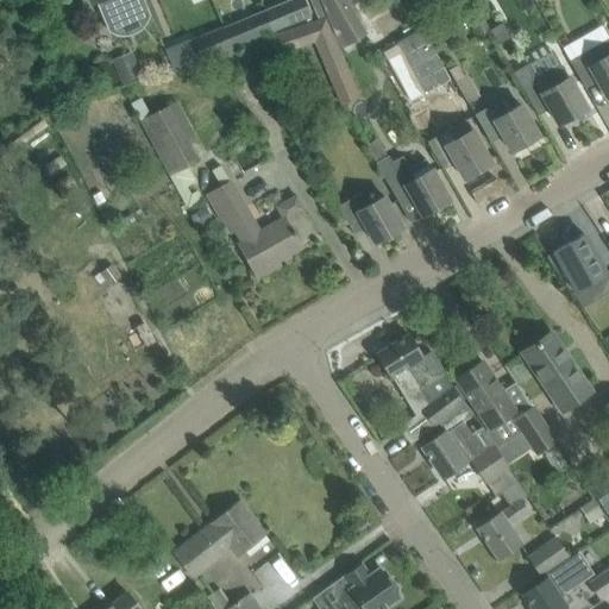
[(90,0),(93,4),(96,2),(106,24),(108,32),(150,14),(146,7),(143,0),(90,0)]
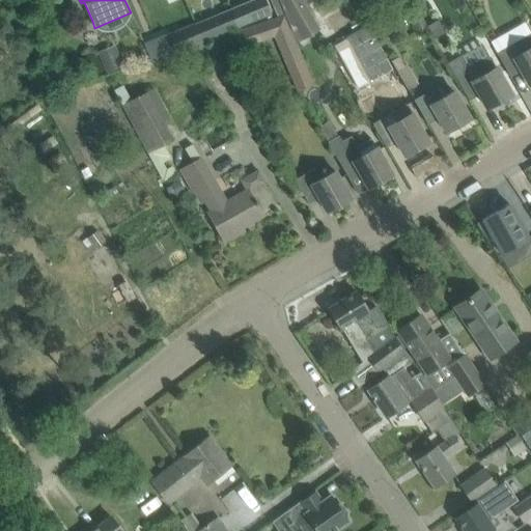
[(252,0),(231,9),(239,27),(271,12),(264,0),(252,0)]
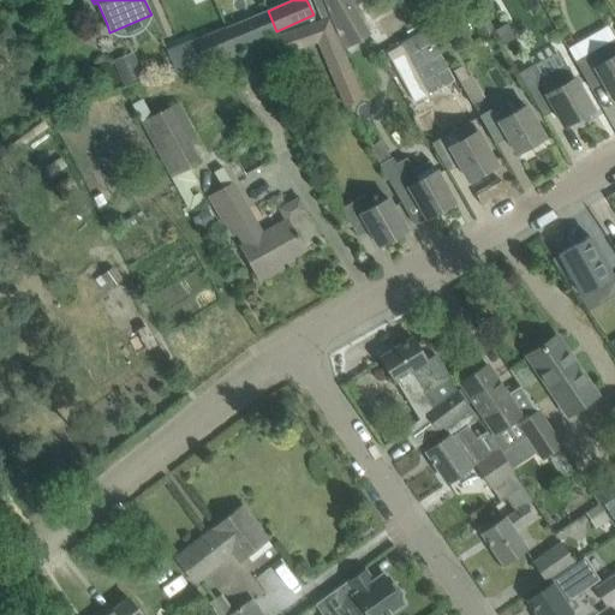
[(322,0),(330,17),(342,51),(370,35),(350,0),(322,0)]
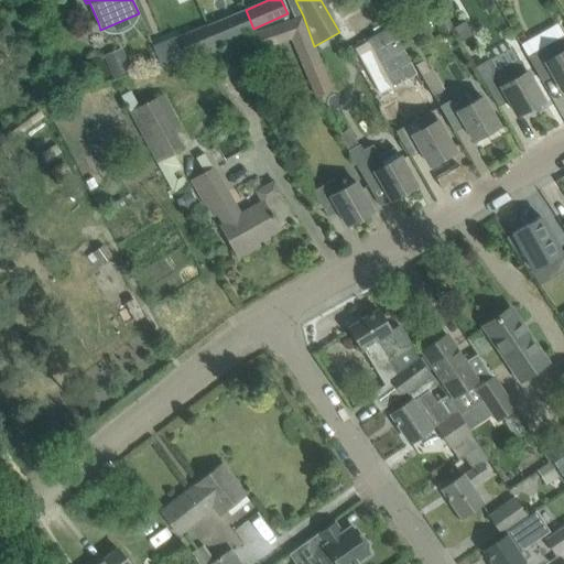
[(335,19),(347,41),(372,28),(360,6),(335,19)]
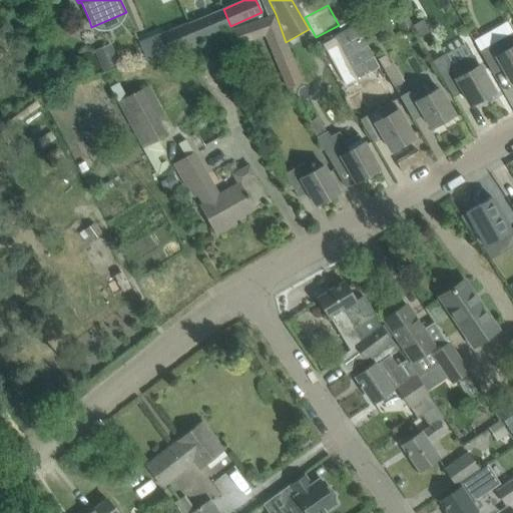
[(223,9),(188,24),(161,35),(168,51),(230,26),(223,9)]
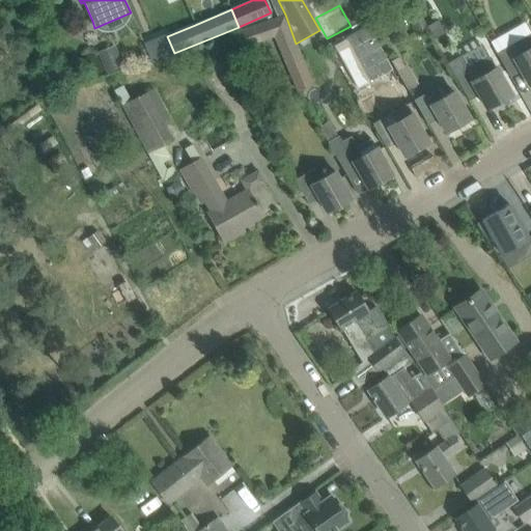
[(417,32),(426,26),(419,12),(409,18),(417,32)]
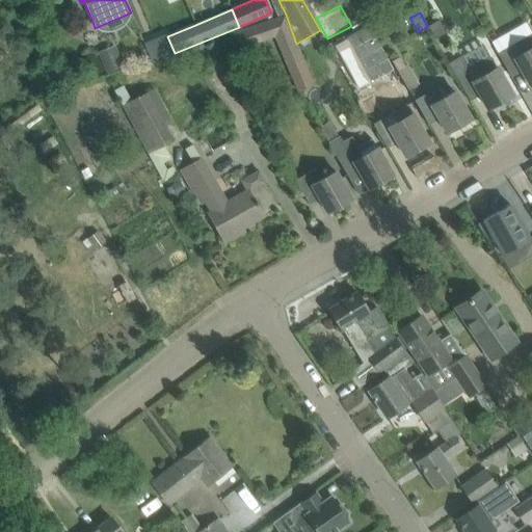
[(315,85),(296,44),(286,15),(233,32),(238,49),(274,37),(288,68),(298,92),(315,85)]
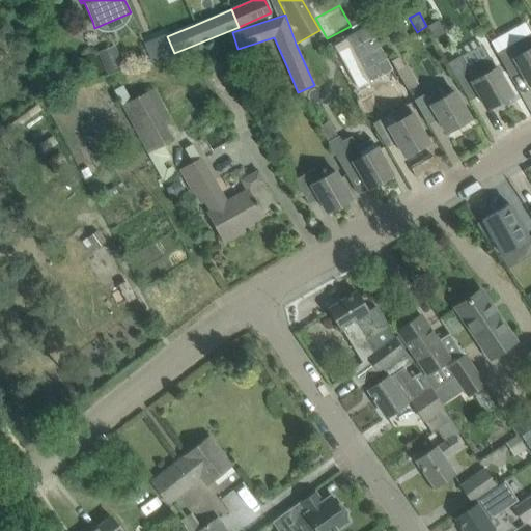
[(438,20),(426,26),(434,38),(444,32),(438,20)]
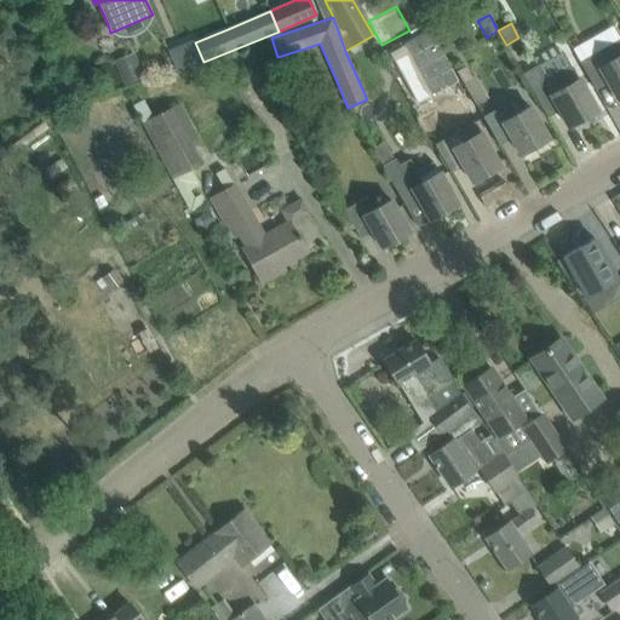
[(579,62),(584,69),(595,90),(596,90),(593,84),(606,78),(618,99),(619,97),(619,40),(619,39),(579,62)]
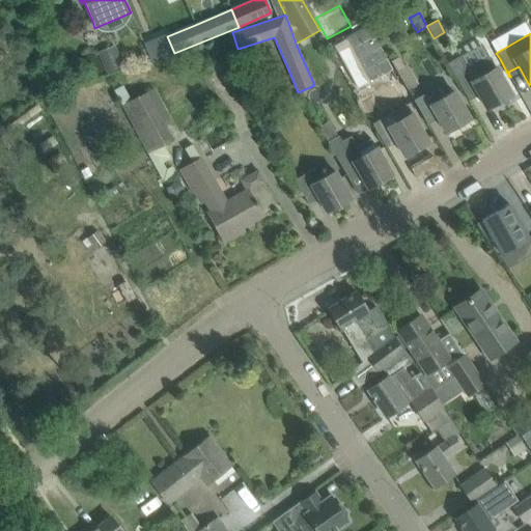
[(98,52),(106,73),(123,65),(115,45),(98,52)]
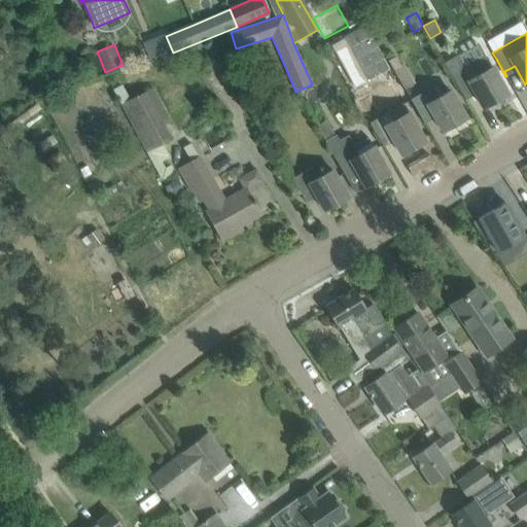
[(456,56),(444,62),(465,100),(466,99),(463,95),(473,90),(484,108),(507,95),(497,76),(485,57),(463,69),(456,56)]
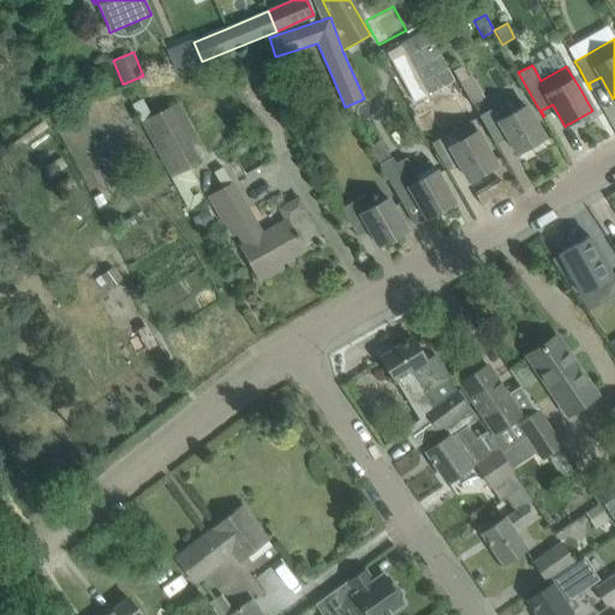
[(464,67),(454,73),(472,105),(485,96),(471,75),(469,76),(464,67)]
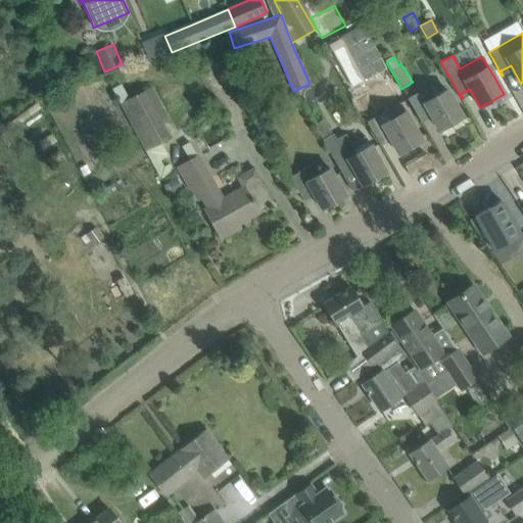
[(401,89),(386,62),(384,59),(376,64),(381,75),(380,76),(391,94),(394,93),(401,89)]
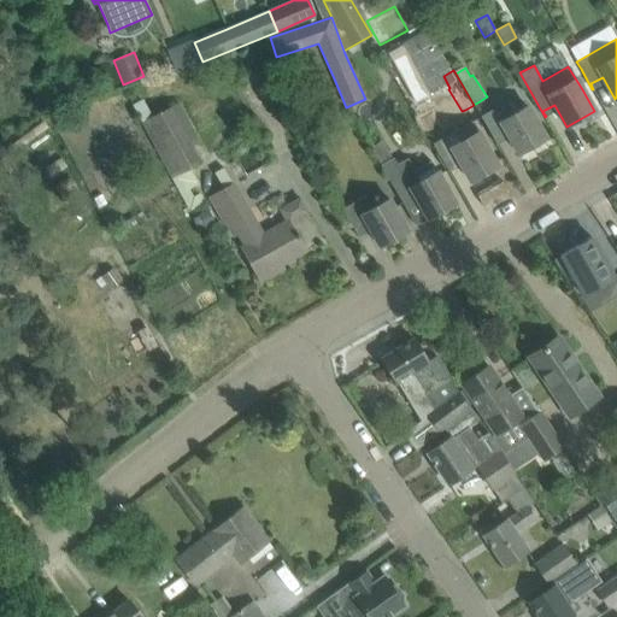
[(171,106),(152,117),(142,99),(134,104),(142,122),(172,177),(191,169),(201,163),(193,146),(171,106)]
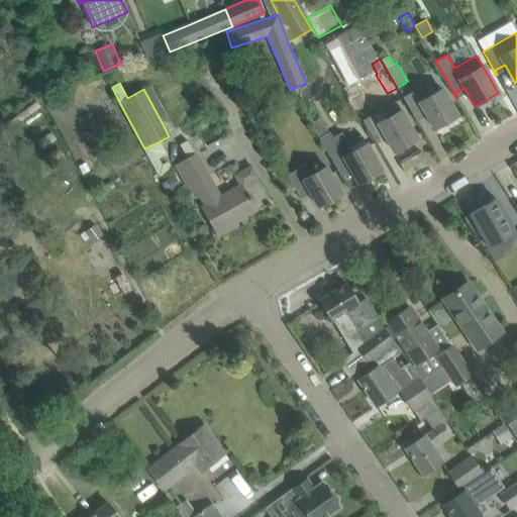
[(403,97),(406,103),(416,120),(417,120),(415,116),(424,110),(434,128),(456,116),(441,88),(427,96),(422,86),(403,97)]
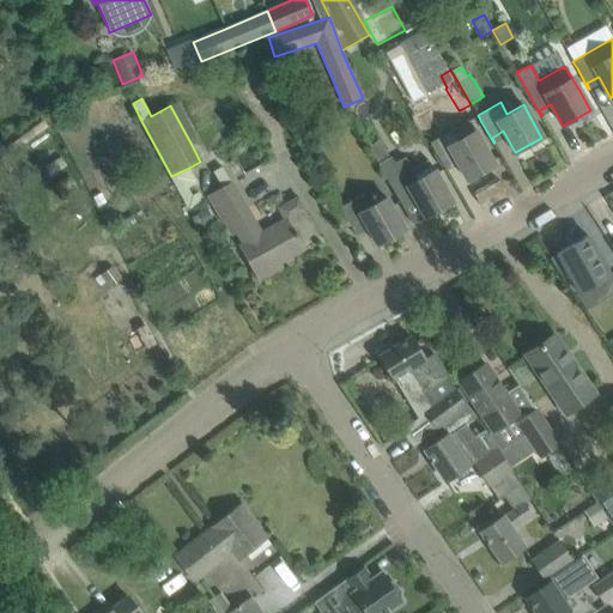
[(493,165),(468,120),(430,143),(445,170),(447,170),(443,164),(455,158),(467,180),(493,165)]
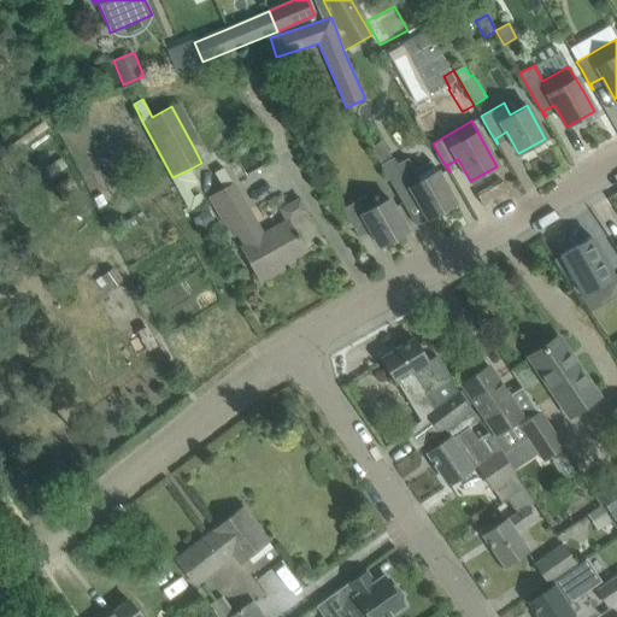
[(409,160),(398,166),(393,158),(392,158),(387,150),(375,156),(406,210),(407,209),(404,204),(416,198),(428,219),(456,204),(438,171),(421,181),(409,160)]
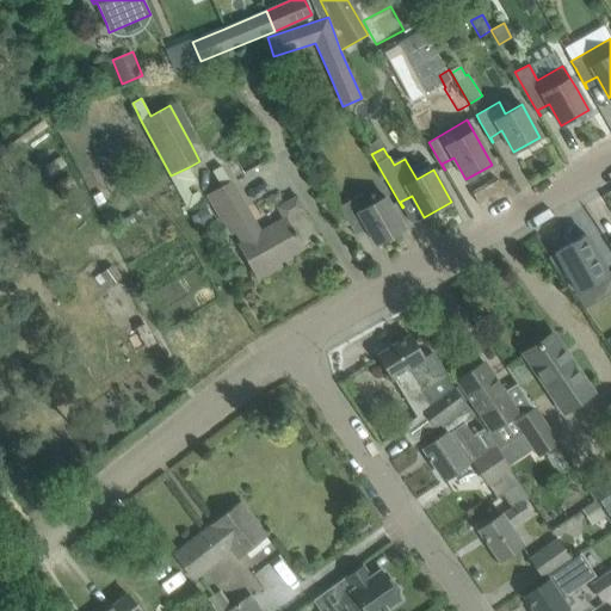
[(209,193),(224,221),(232,233),(236,230),(244,244),(239,246),(258,278),(272,270),(270,266),(301,248),(285,220),(303,209),(296,196),(276,208),(283,221),(260,234),(246,209),(221,166),(213,171),(221,187),(209,193)]
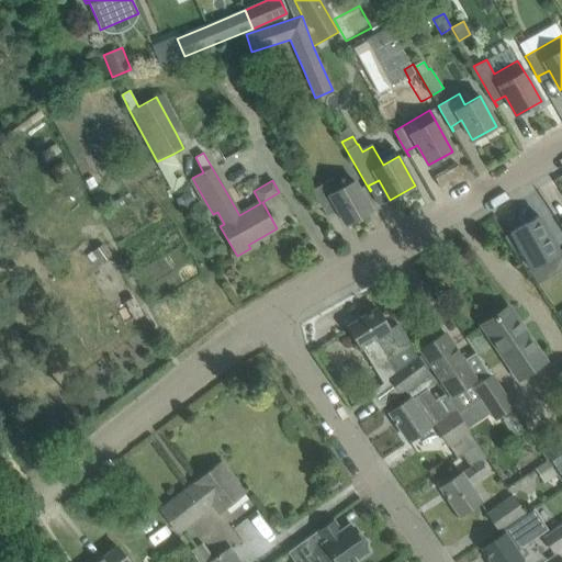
[(92,177),(86,180),(89,188),(97,184),(92,177)]
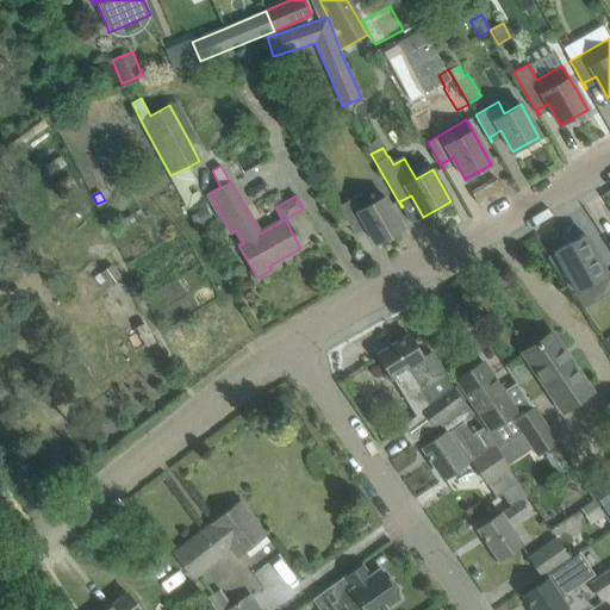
[(338,207),(342,213),(354,235),(355,234),(353,229),(363,223),(375,244),(403,229),(384,197),(368,206),(361,193),(338,207)]
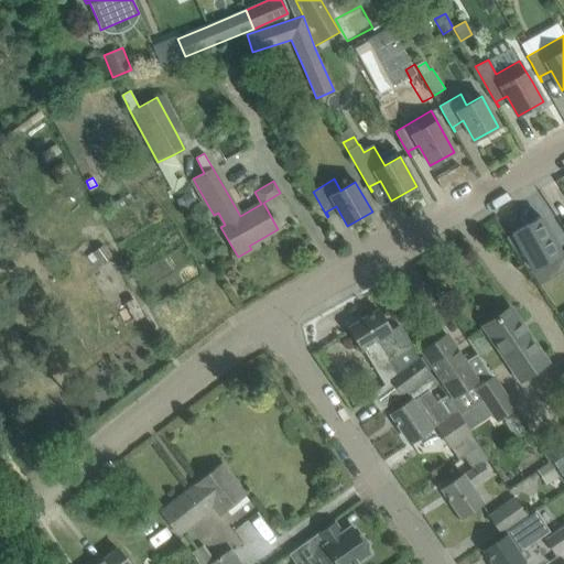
[(181,197),(186,207),(195,203),(190,192),(181,197)]
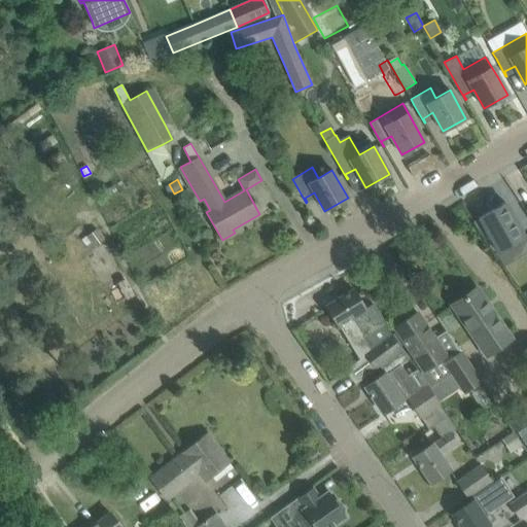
[(479,219),(488,237),(490,240),(497,251),(514,243),(524,237),(517,224),(518,223),(505,203),(479,219)]
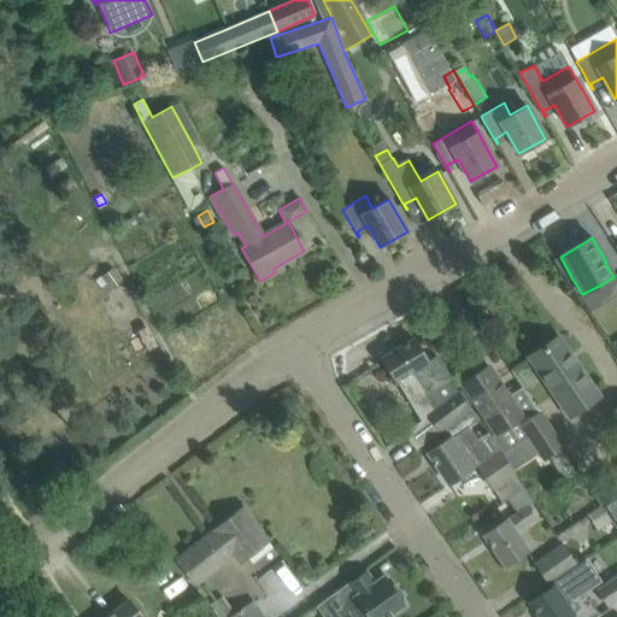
[(122,281),(113,268),(101,276),(111,289),(122,281)]
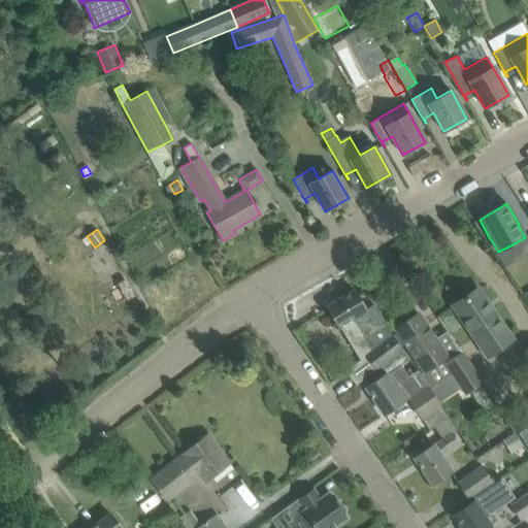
[(453,305),(465,323),(489,355),(512,338),(476,289),(453,305)]
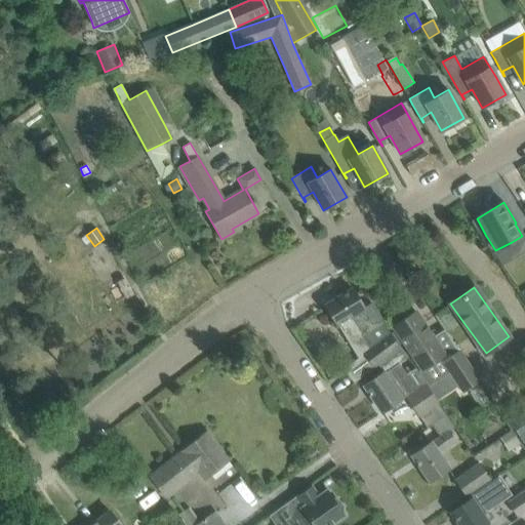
[(342,321),(363,355),(374,368),(400,348),(389,332),(371,304),(364,309),(352,288),(335,298),(333,295),(326,300),(327,304),(324,306),(336,325),(342,321)]
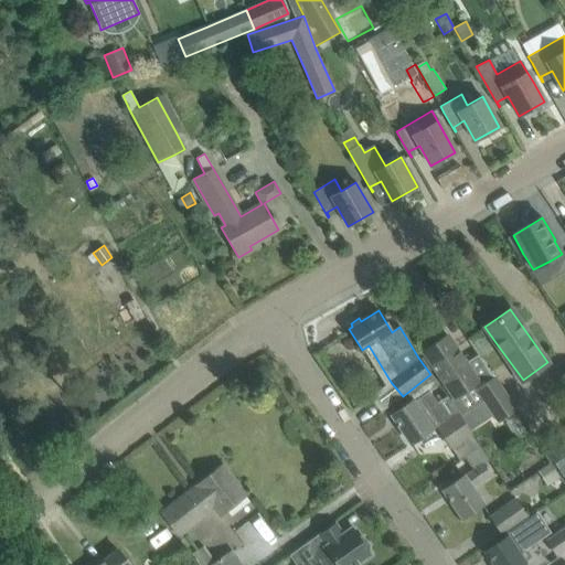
[(423,351),(435,370),(454,397),(477,381),(464,363),(466,362),(446,336),(423,351)]
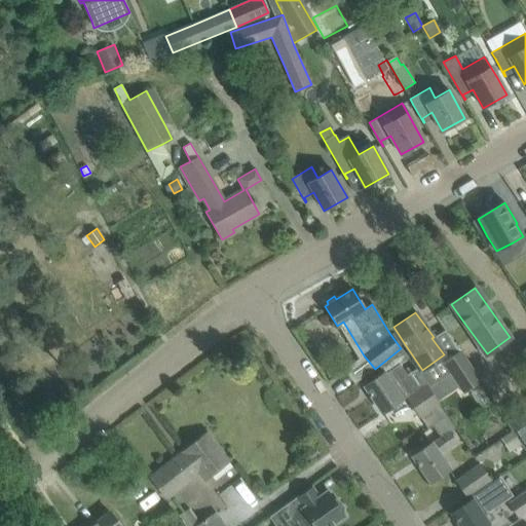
[(445,331),(434,338),(447,359),(442,362),(462,393),(481,381),(460,349),(458,351),(445,331)]
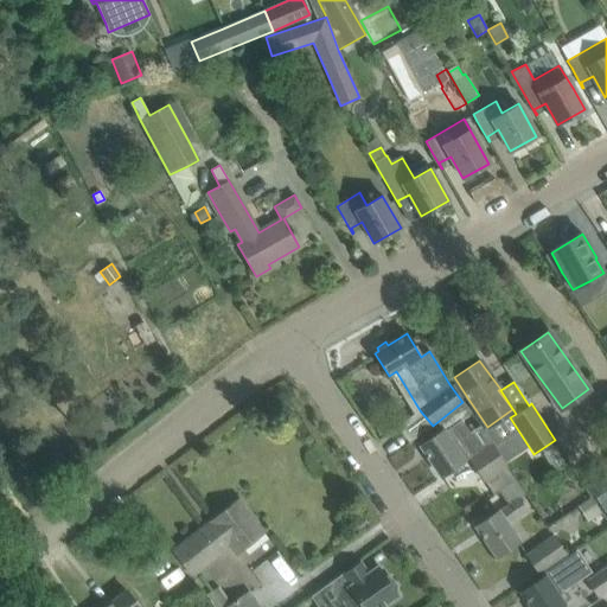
[(606,401),(596,409),(606,425),(606,464),(583,480),(606,515),(606,401)]
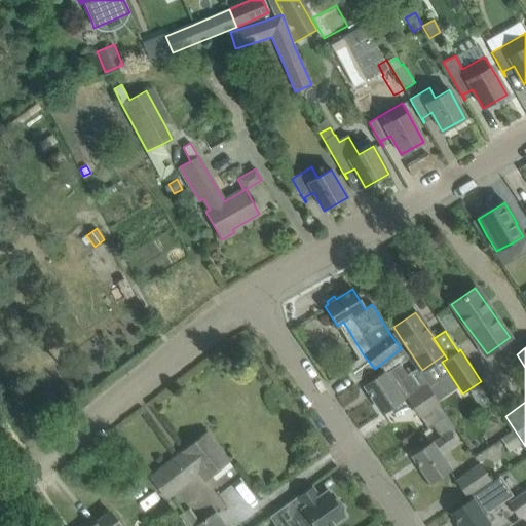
[(383,373),(381,374),(365,385),(382,412),(402,400),(393,387),(409,377),(408,376),(416,370),(408,360),(401,365),(400,364),(384,374),(383,373)]
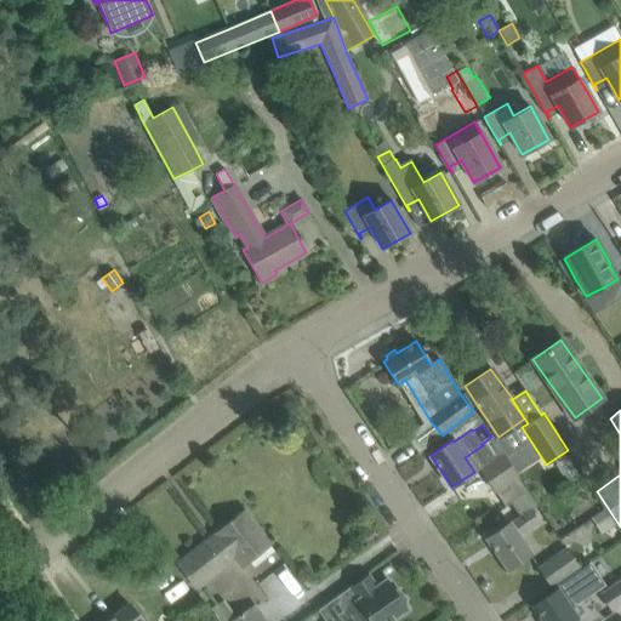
[(500,454),(491,461),(479,468),(495,493),(518,478),(502,453),(500,454)]
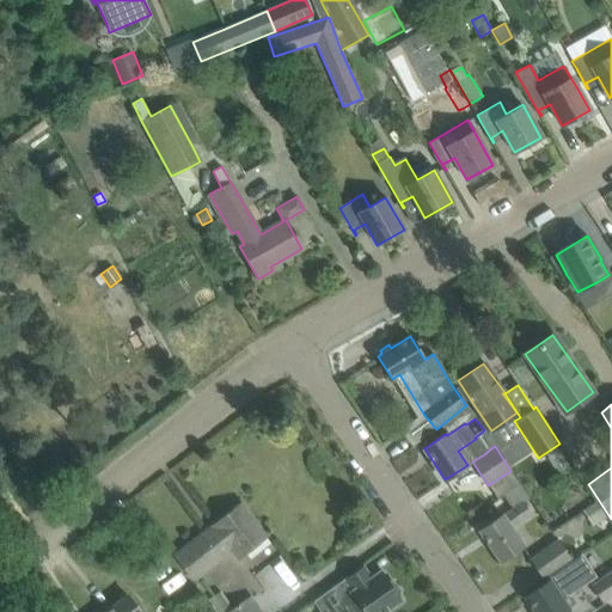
[(502,515),(500,516),(479,531),(501,561),(522,546),(510,528),(531,514),(522,502),(502,516),(502,515)]
